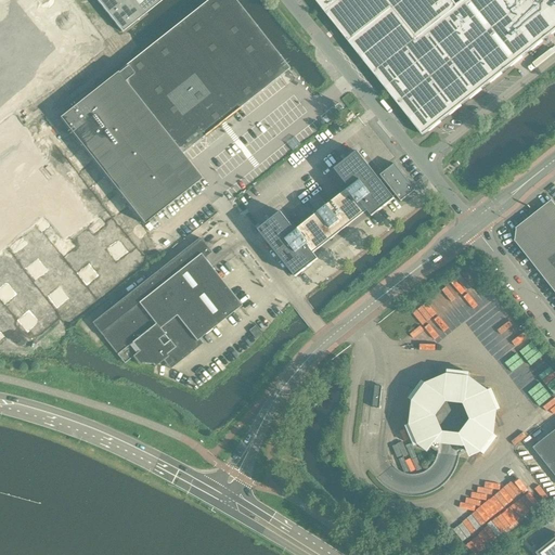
[(0,0),(0,136),(15,124),(16,125),(39,106),(40,105),(39,105),(93,62),(72,35),(93,18),(78,0),(0,0)]
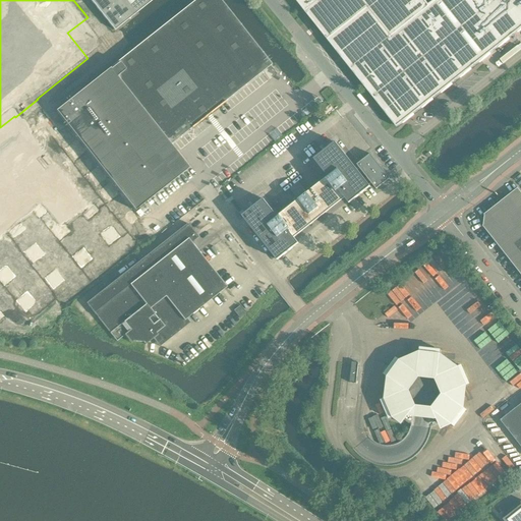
[(195,0),(56,111),(134,211),(147,201),(188,168),(170,145),(174,141),(205,118),(217,108),(262,72),(271,65),(219,0),(195,0)]
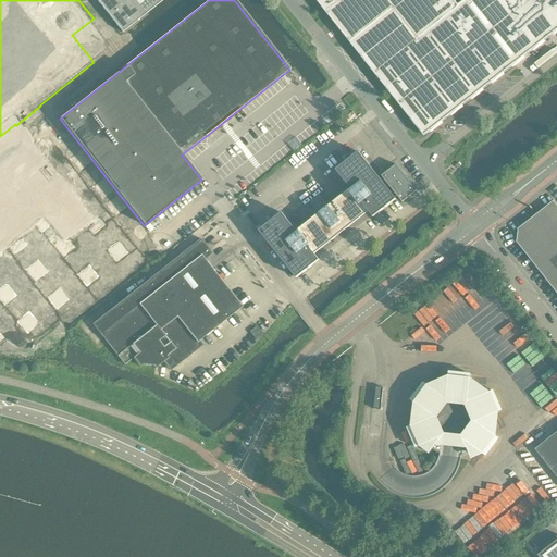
[(143,16),(128,0),(95,0),(122,33),(143,16)]
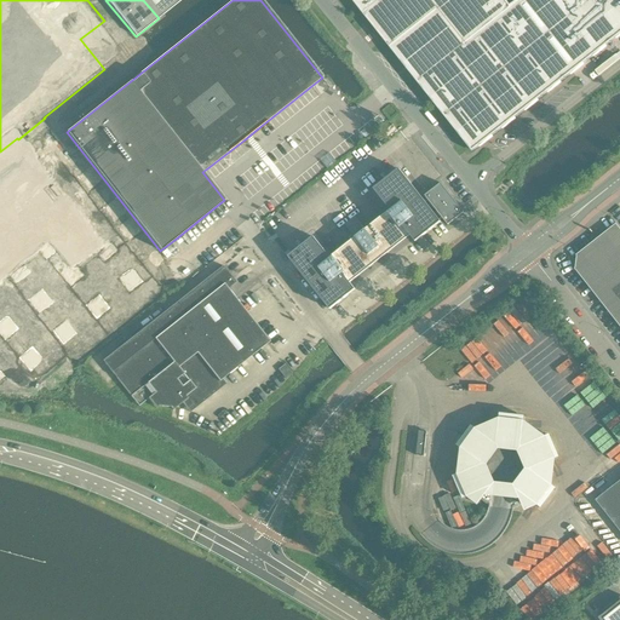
[(143,0),(159,18),(181,0),(143,0)]
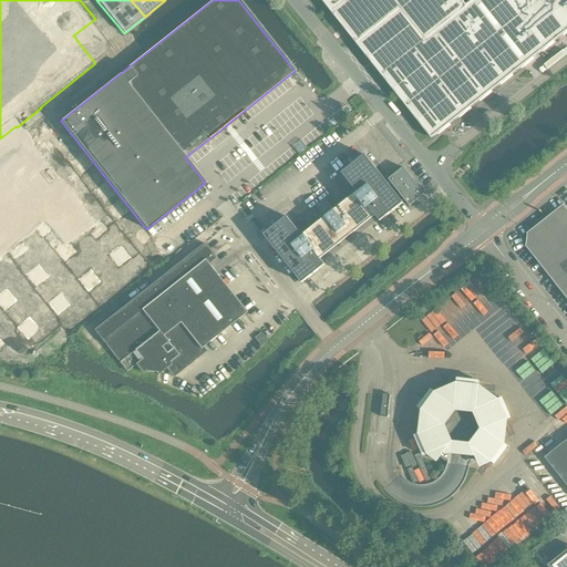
[(373,64),(432,137),(566,30),(566,0),(474,0),(465,7),(460,0),(322,0),(357,43),(374,64),(373,64)]
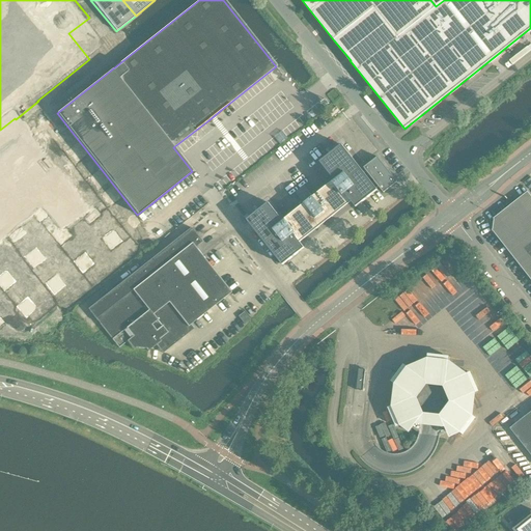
[(100,40),(90,48),(94,53),(104,46),(100,40)]
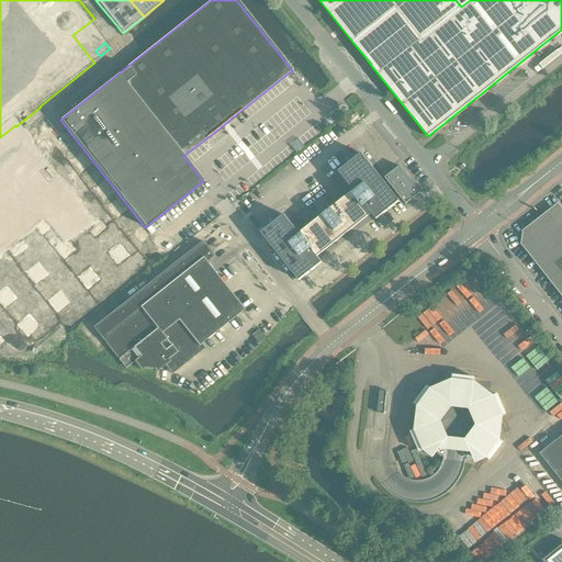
[(359,117),(356,113),(348,120),(351,124),(359,117)]
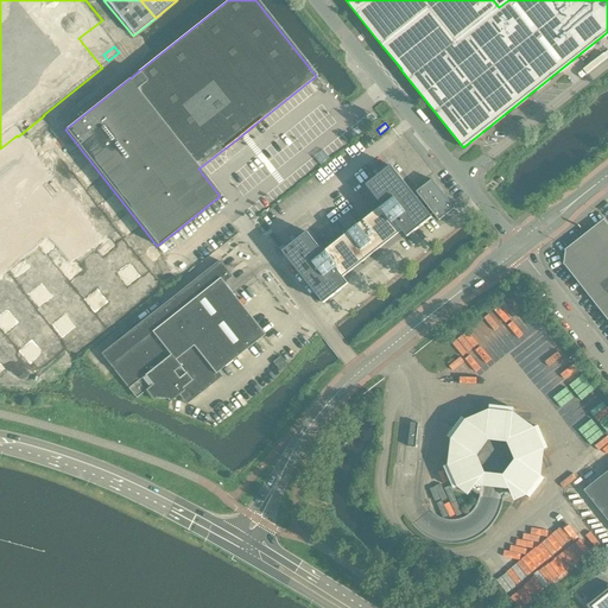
[(283,252),(323,304),(348,284),(343,278),(401,230),(407,238),(432,217),(431,216),(416,197),(391,166),(366,185),(382,207),(380,208),(325,251),(325,252),(324,253),(308,233),(283,252)]
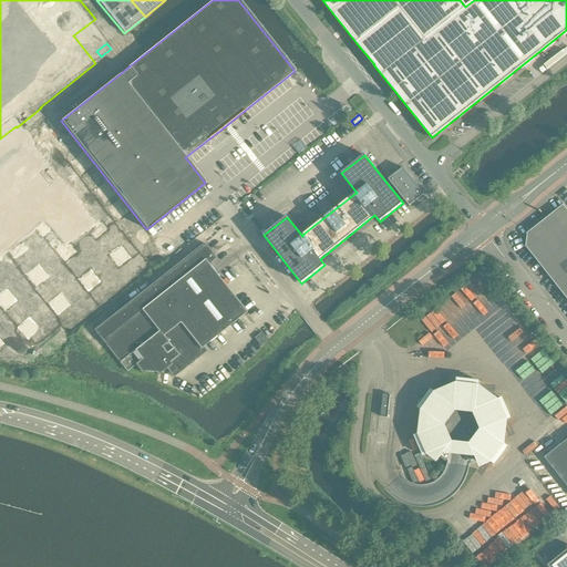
[(403,168),(389,179),(390,182),(404,199),(410,206),(424,195),(403,168)]
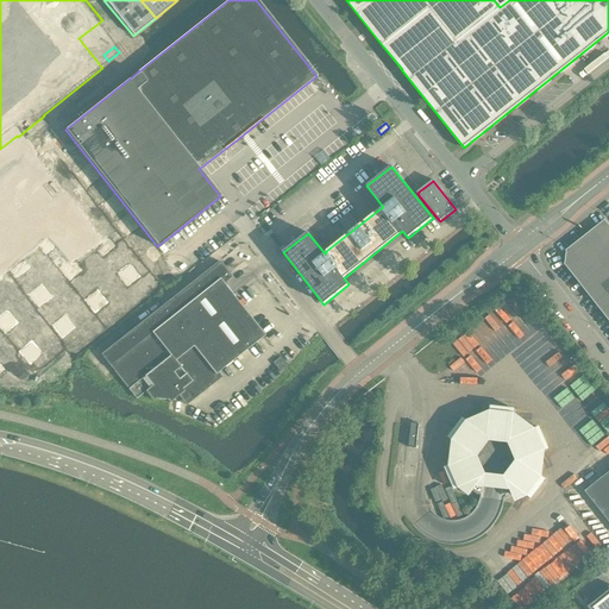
[(565,251),(566,251),(565,263),(564,264),(608,321),(608,225),(604,220),(565,251)]
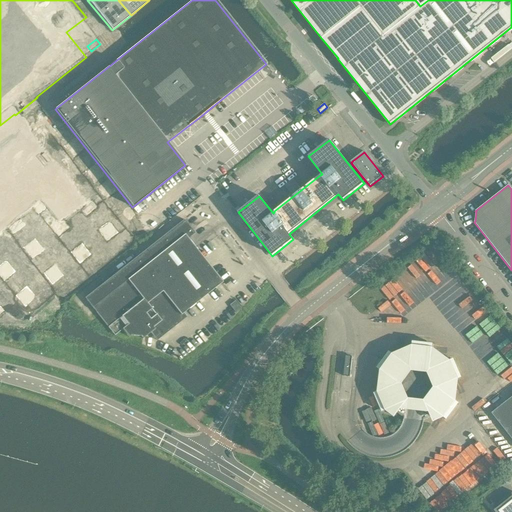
[(390,353),(378,369),(385,374),(383,390),(375,393),(383,412),(391,408),(404,418),(413,419),(424,420),(438,414),(445,419),(457,403),(450,398),(452,382),(460,378),(452,360),(444,363),(431,354),(432,345),(412,343),(411,351),(397,358),(390,353)]
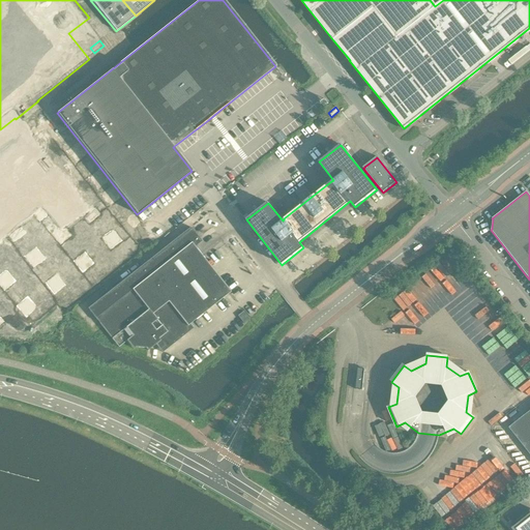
[(364,370),(358,369),(356,390),(362,390),(364,370)]
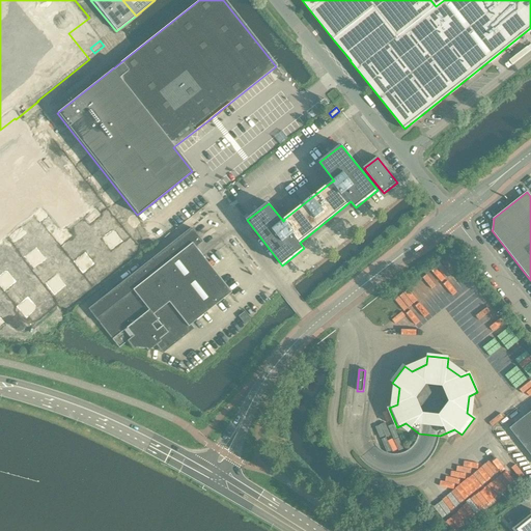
[(530,412),(510,428),(530,455),(530,412)]
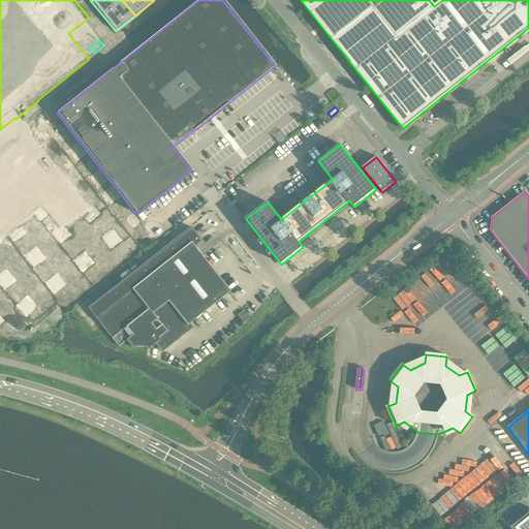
[(528,528),(528,508),(508,525),(511,528),(528,528)]
